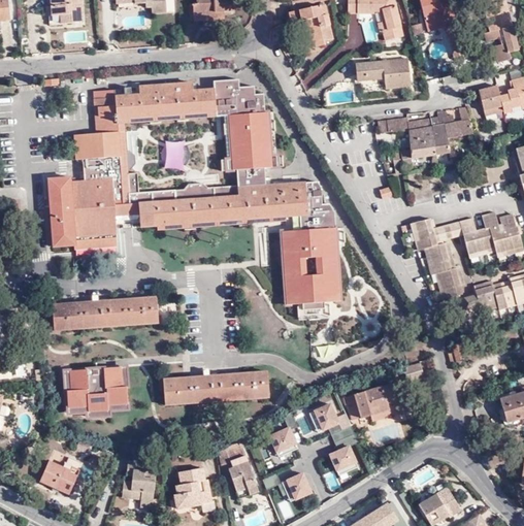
[(0,19),(9,19),(9,9),(8,0),(0,0),(0,19)]
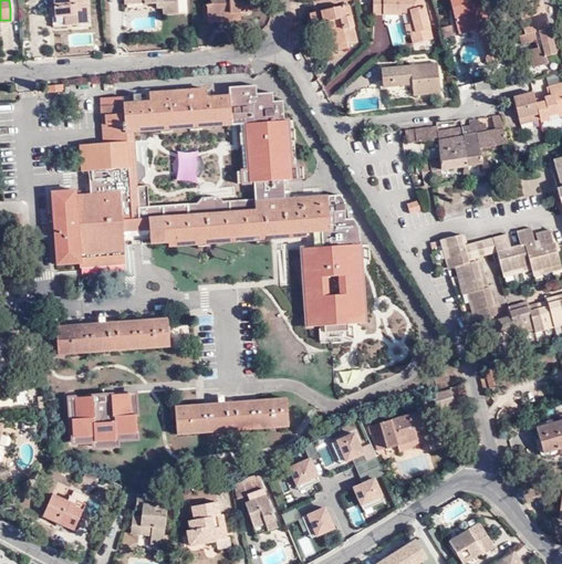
[(9,0),(10,10),(19,9),(18,0),(9,0)]
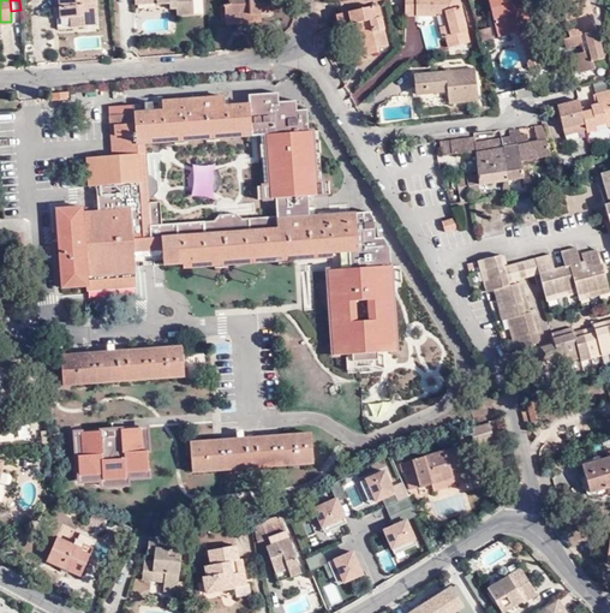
[(84,13),(84,24),(103,22),(101,0),(61,0),(64,16),(84,13)]
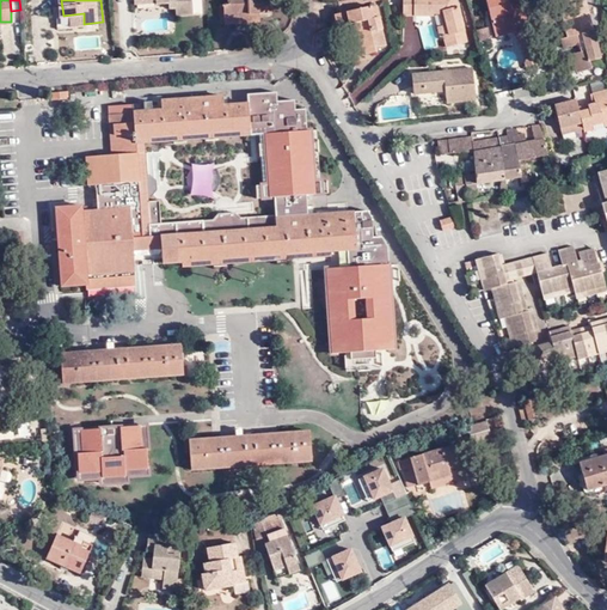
[(157,0),(158,4),(158,5),(170,4),(176,4),(177,10),(177,18),(195,17),(192,0),(135,0),(135,1),(157,0)]
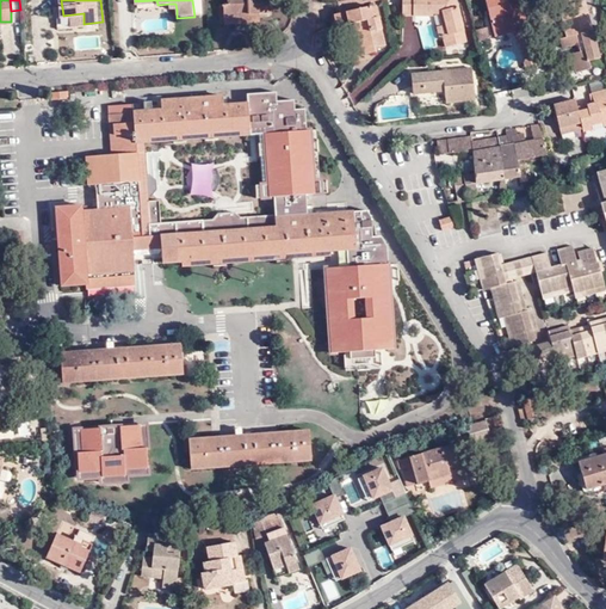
[(220,0),(222,13),(263,10),(263,7),(274,6),(273,0),(220,0)]
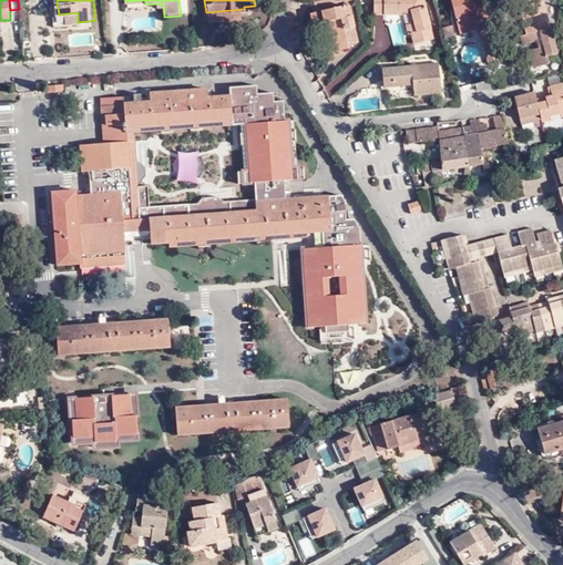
[(372,0),(374,14),(384,14),(382,0),(372,0)]
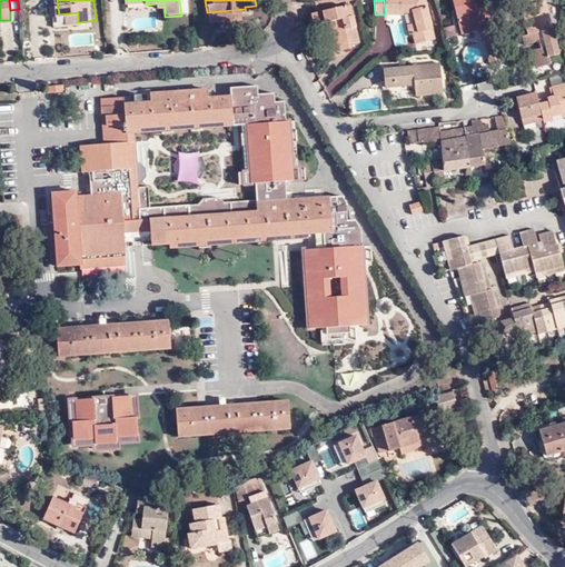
[(436,40),(426,0),(384,0),(385,15),(409,15),(413,15),(415,23),(412,25),(410,26),(413,35),(416,46),(436,40)]
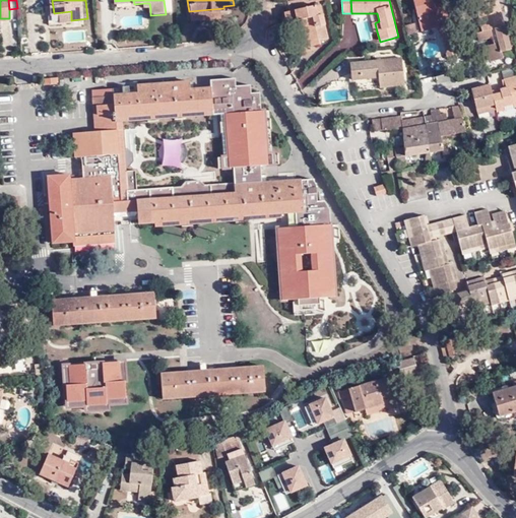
[(429,0),(414,3),(420,26),(438,21),(439,26),(448,60),(459,57),(444,0),(429,0)]
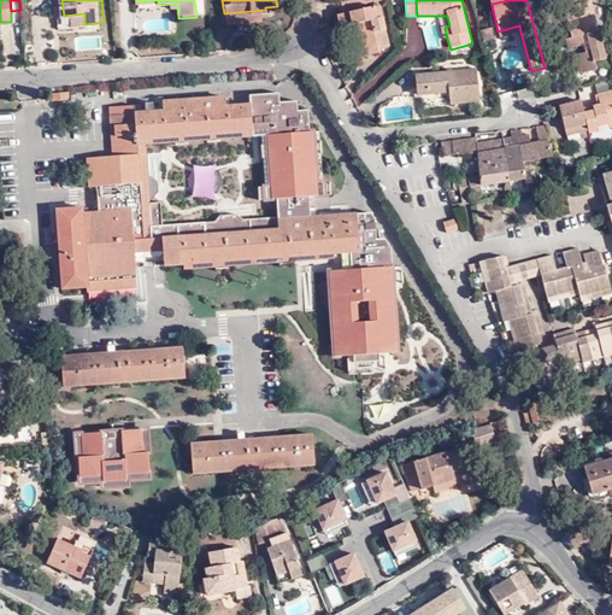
[(577,35),(582,34),(586,33),(590,51),(587,52),(576,54),(582,74),(599,69),(596,62),(606,58),(592,0),(582,3),(581,0),(571,0),(572,5),(564,7),(571,37),(565,39),(569,50),(580,46),(577,35)]
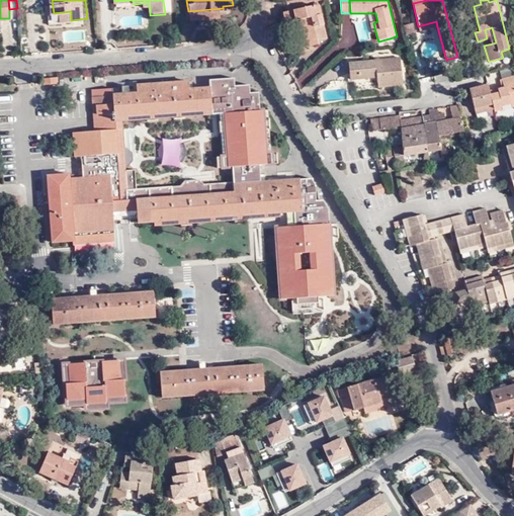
[(321,3),(283,12),(286,23),(302,19),(308,47),(321,44),(320,39),(329,37),(321,3)]
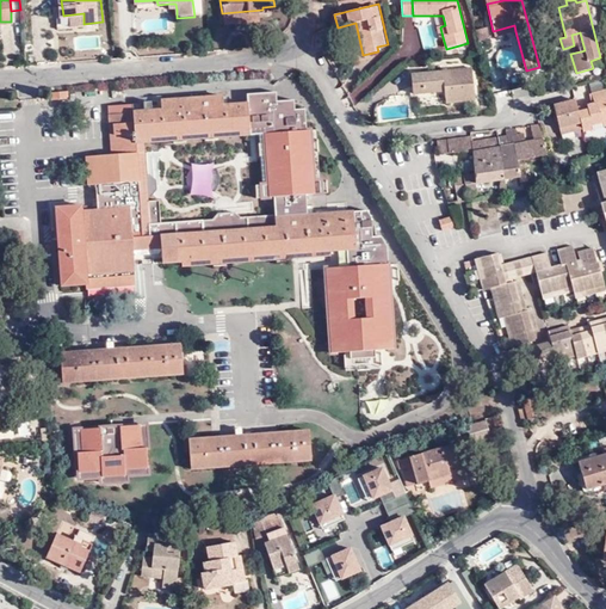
[(63,25),(84,24),(84,13),(63,16),(63,25)]
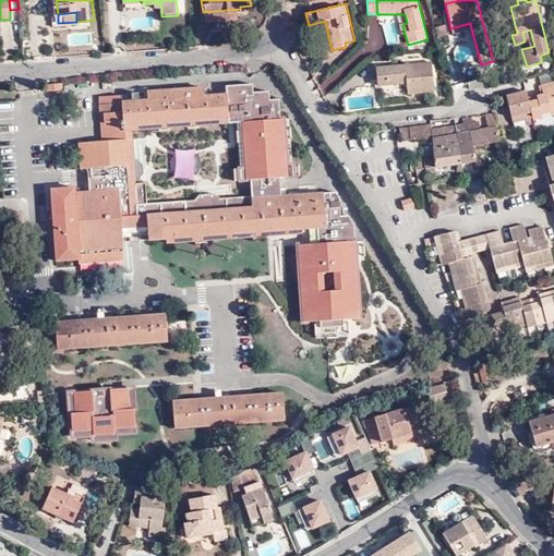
[(470,23),(450,28),(452,33),(471,28),(470,23)]
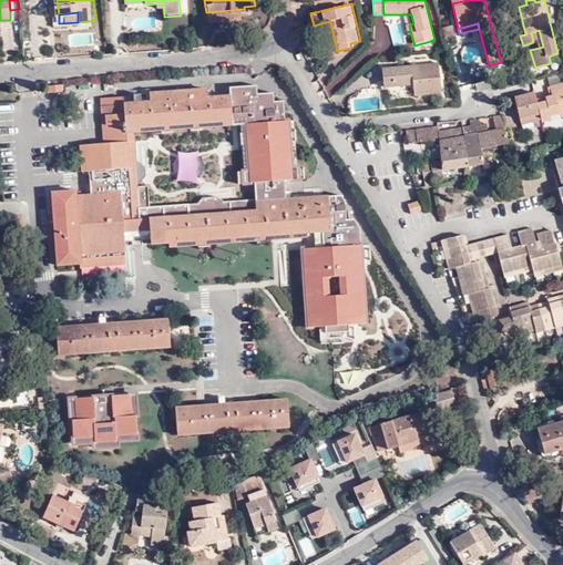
[(415,65),(384,69),(385,89),(413,85),(415,96),(442,93),(440,62),(413,64),(415,65)]
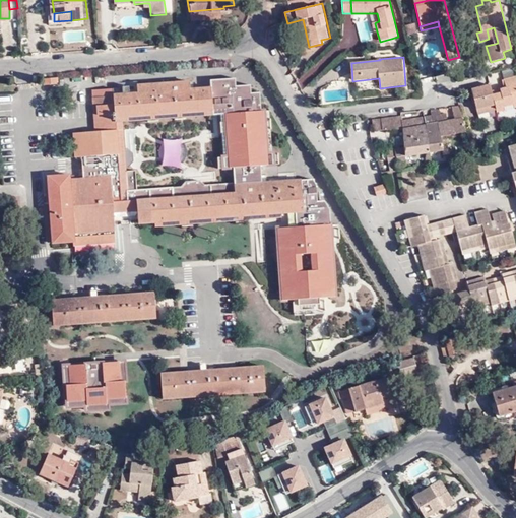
[(503,70),(505,79),(515,75),(515,72),(515,67),(503,70)]
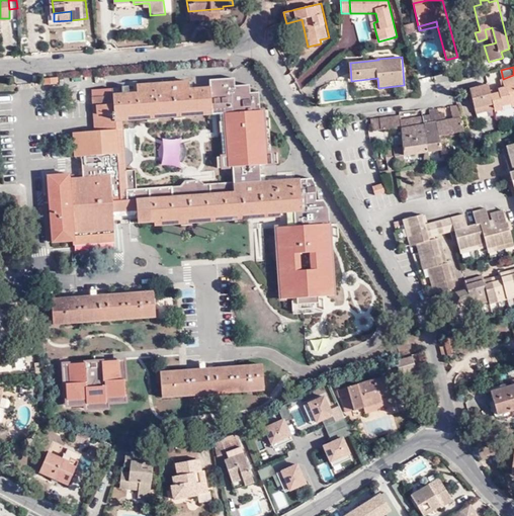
[(513,103),(513,75),(503,79),(505,86),(501,87),(499,88),(500,92),(491,94),(491,90),(488,83),(469,88),(476,109),(485,107),(494,104),(495,108),(496,111),(505,109),(504,106),(512,104),(513,103)]
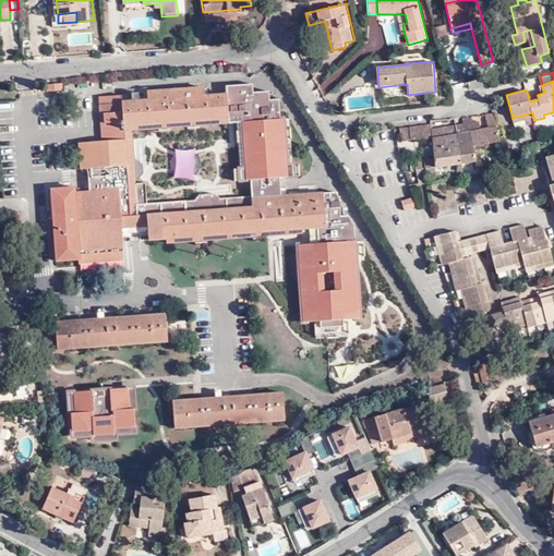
[(280,116),(277,116),(276,97),(266,97),(265,89),(250,91),(250,82),(223,84),(225,121),(239,120),(243,178),(248,178),(249,194),(277,192),(276,176),(284,174),(280,116)]
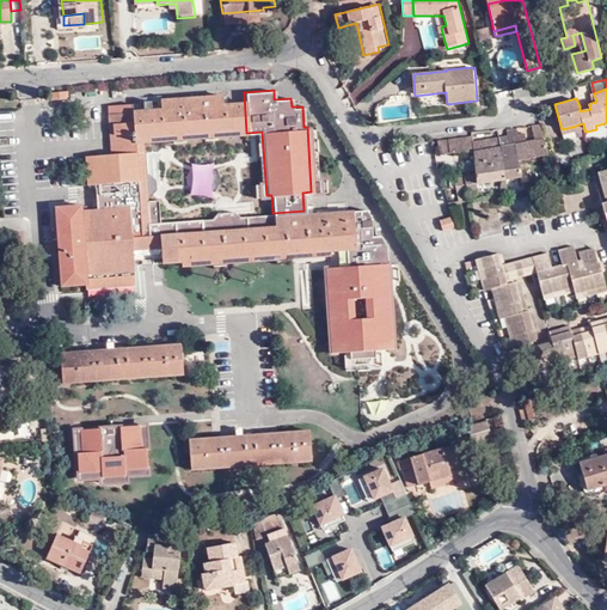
[(86,273),(132,269),(133,269),(132,255),(132,245),(159,244),(160,254),(161,266),(347,252),(344,211),(276,215),(277,221),(201,227),(200,218),(153,221),(147,139),(246,133),(244,102),(219,103),(219,95),(159,98),(160,105),(106,109),(111,187),(138,185),(140,219),(141,233),(130,235),(129,205),(80,208),(80,203),(55,206),(61,284),(86,281),(86,273)]
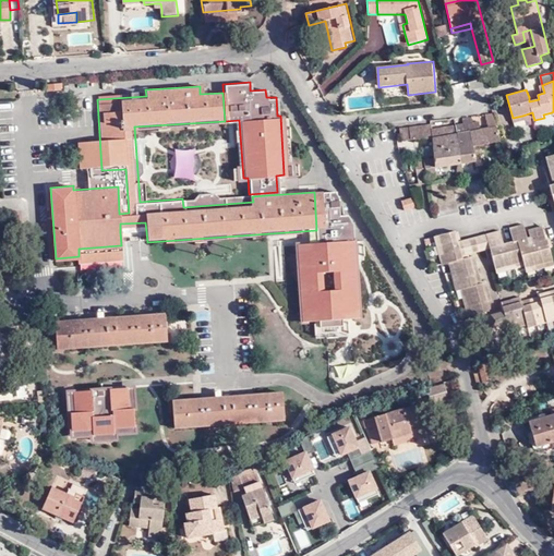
[(497,141),(492,112),(483,115),(485,128),(481,128),(480,120),(474,121),(473,117),(456,120),(456,124),(457,133),(450,134),(448,125),(432,128),(431,123),(399,129),(401,141),(430,136),(432,157),(428,158),(426,155),(423,156),(424,158),(416,159),(417,169),(425,168),(436,166),(472,160),(470,145),(497,141)]
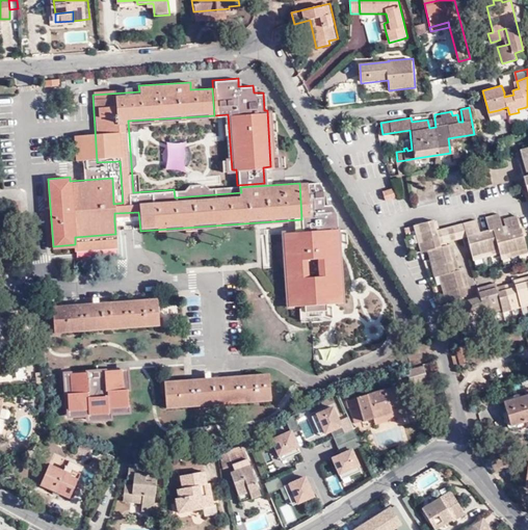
[(383,173),(392,171),(389,157),(380,159),(383,173)]
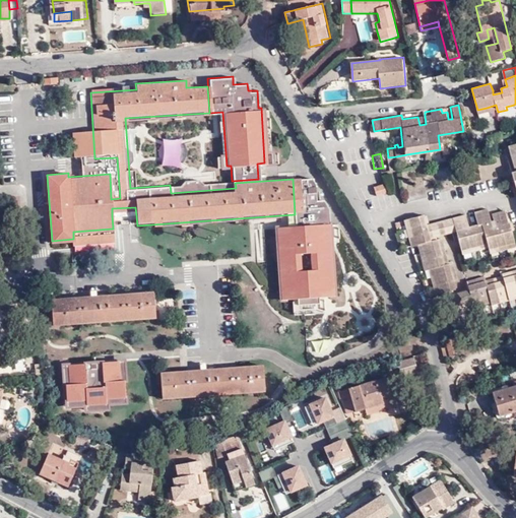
[(398,166),(408,165),(406,154),(396,156),(398,166)]
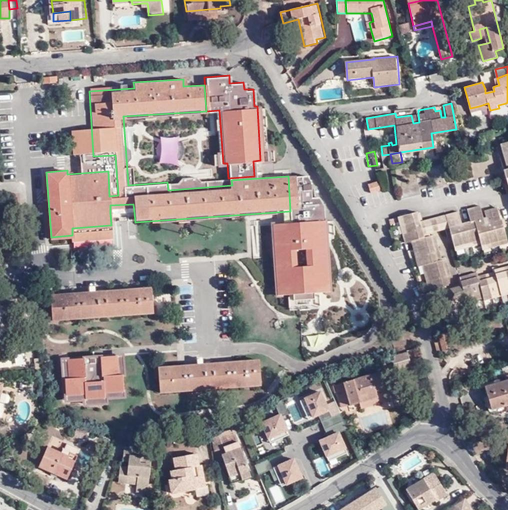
[(378,180),(369,183),(372,192),(381,189),(378,180)]
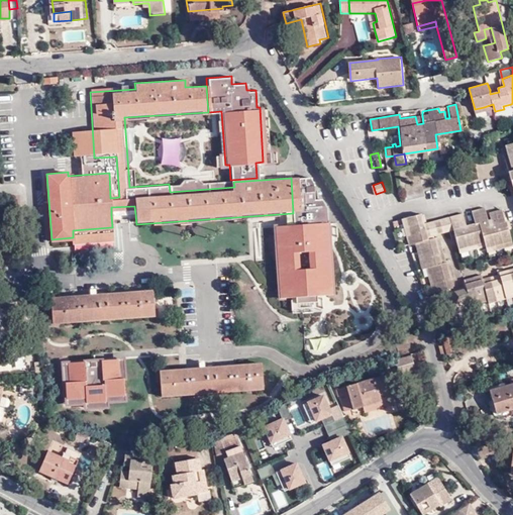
[(134,206),(111,207),(111,215),(135,214),(134,206)]
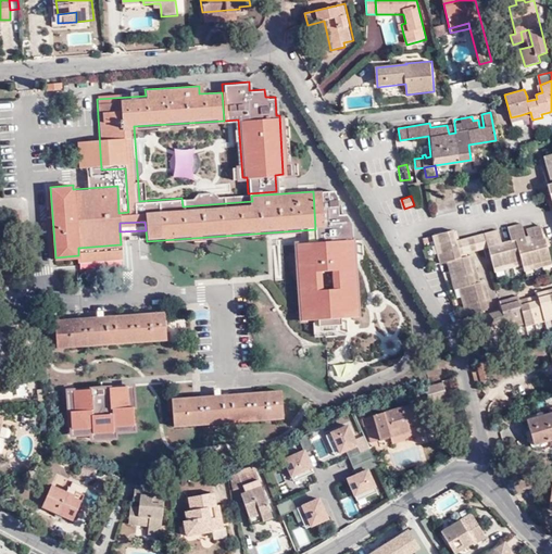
[(503,241),(500,228),(489,231),(493,246),(489,247),(496,272),(524,264),(526,271),(551,263),(551,256),(547,237),(544,237),(541,224),(527,228),(529,235),(526,236),(523,223),(509,226),(512,239),(503,241)]
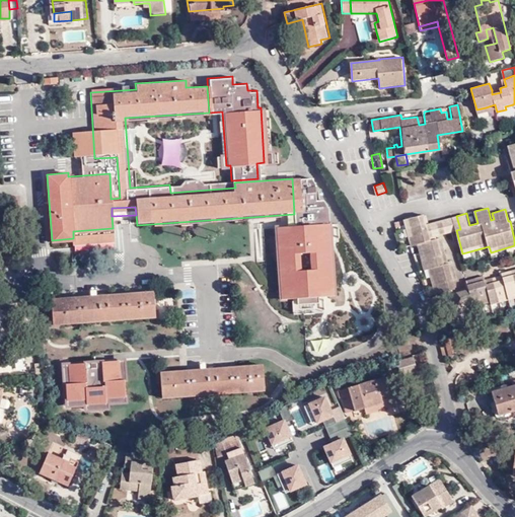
[(443,292),(456,288),(454,280),(451,271),(449,262),(445,263),(443,254),(441,247),(438,238),(433,239),(432,236),(456,230),(452,217),(432,222),(434,228),(429,229),(427,223),(425,214),(405,220),(412,245),(418,243),(425,269),(429,268),(436,293),(443,292)]
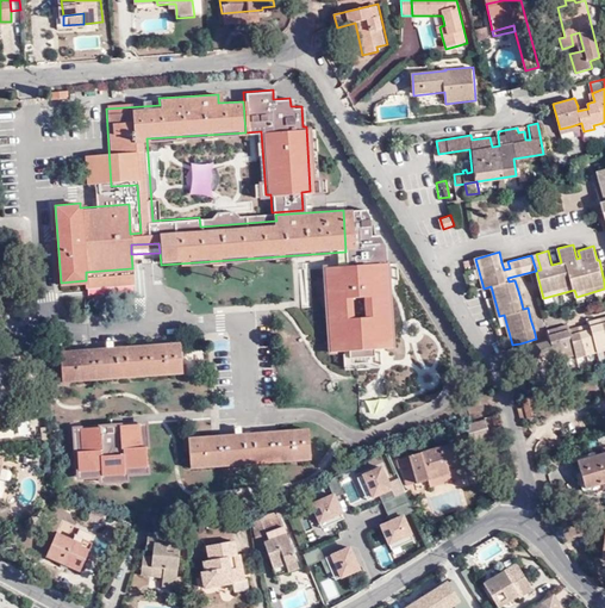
[(381,265),(322,270),(328,354),(388,349),(381,265)]
